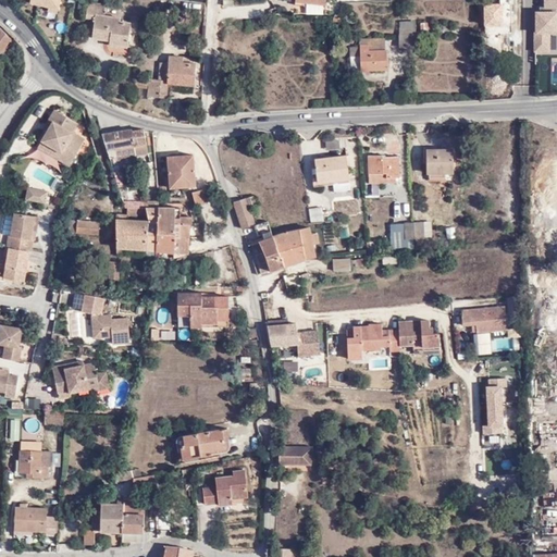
[(59,13),(61,0),(20,0),(19,5),(59,13)]
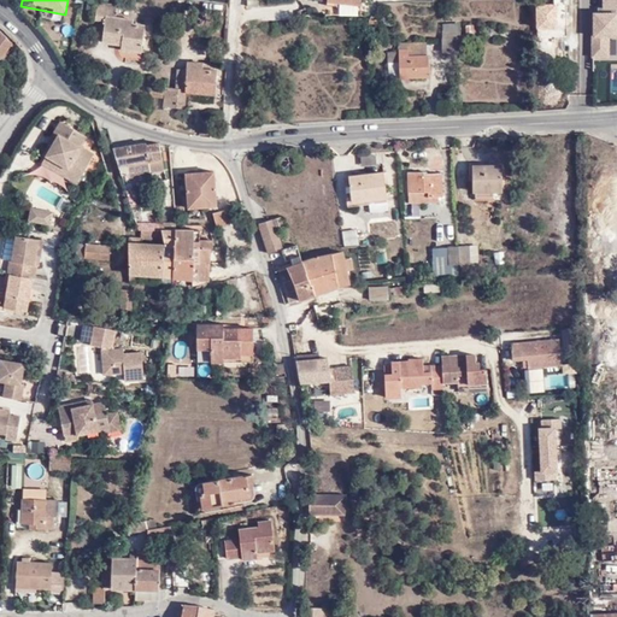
[(536,1),(538,24),(568,24),(566,0),(554,0),(554,1),(536,1)]
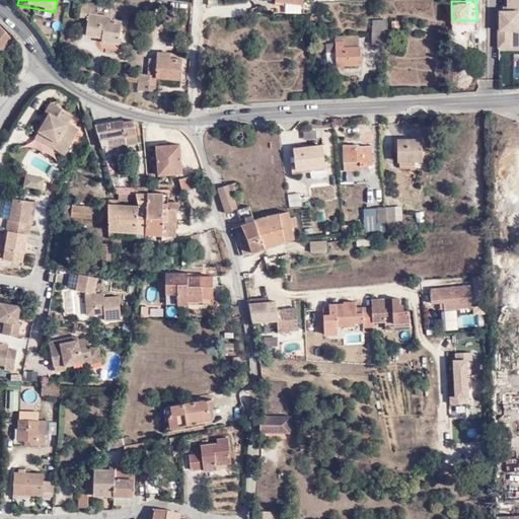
[(518,0),(500,0),(501,11),(518,10),(518,0)]
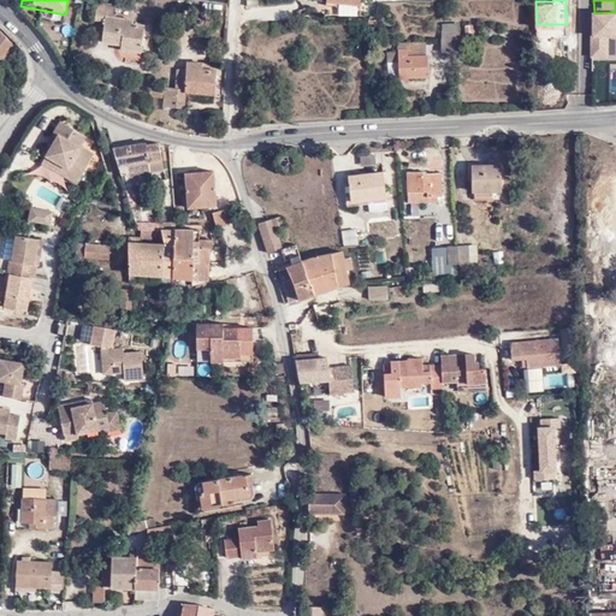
[(117,18),(118,6),(98,4),(96,21),(105,22),(102,42),(123,45),(122,51),(142,53),(144,25),(134,24),(135,19),(117,18)]
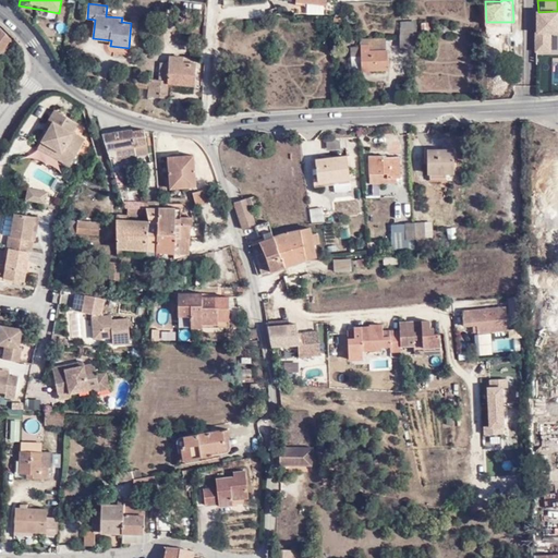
[(535,53),(552,53),(552,38),(557,37),(557,13),(535,14),(535,53)]
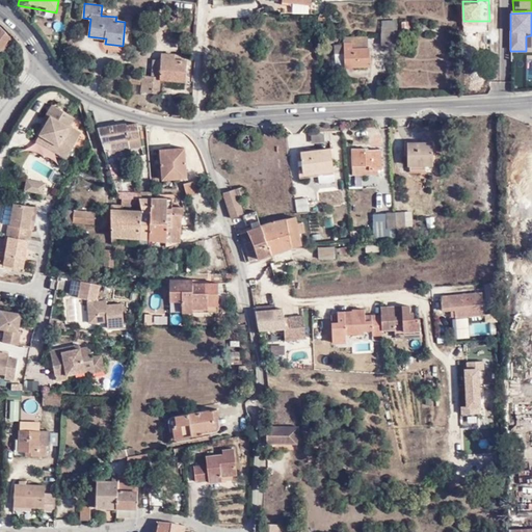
[(379,46),(396,46),(396,21),(382,23),(379,36),(379,46)]
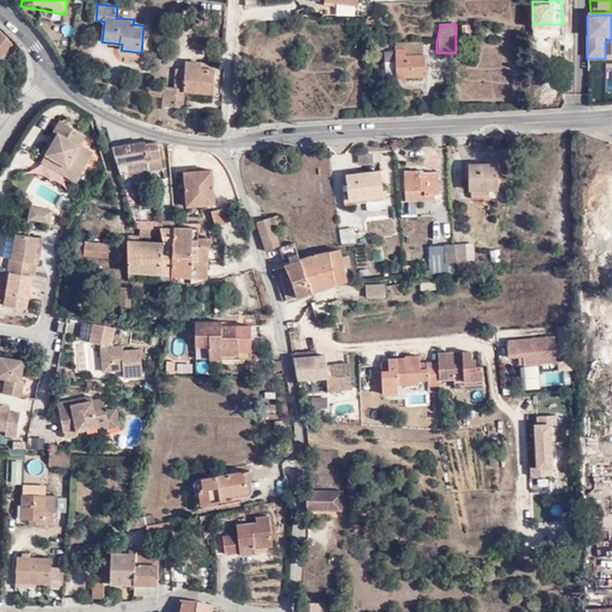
[(0,34),(0,56),(4,60),(14,44),(0,34)]
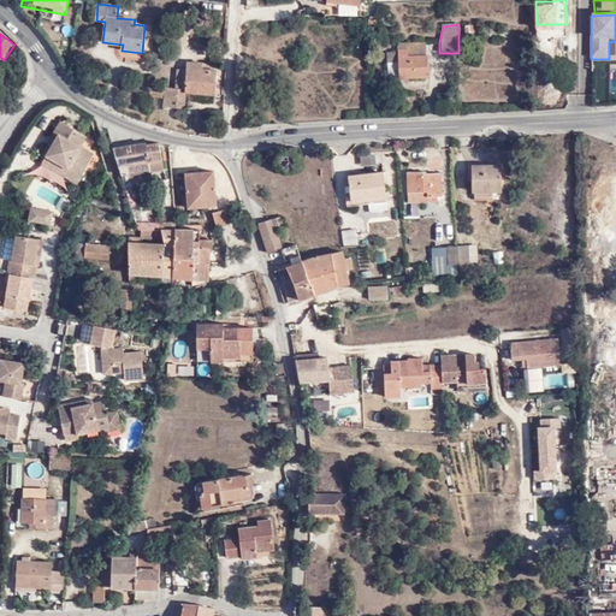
[(397,40),(397,49),(408,49),(408,55),(427,55),(427,43),(412,42),(412,40),(397,40)]
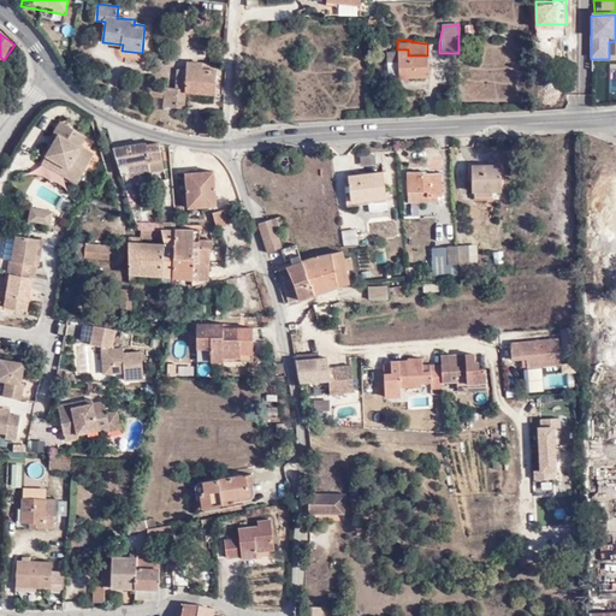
[(386,49),(386,63),(397,61),(397,49),(386,49)]
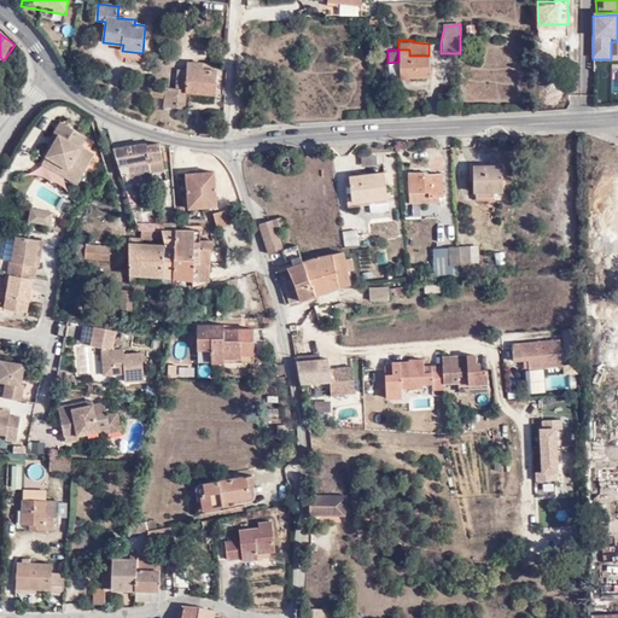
[(409,50),(398,50),(398,62),(400,77),(429,76),(429,56),(409,56),(409,50)]
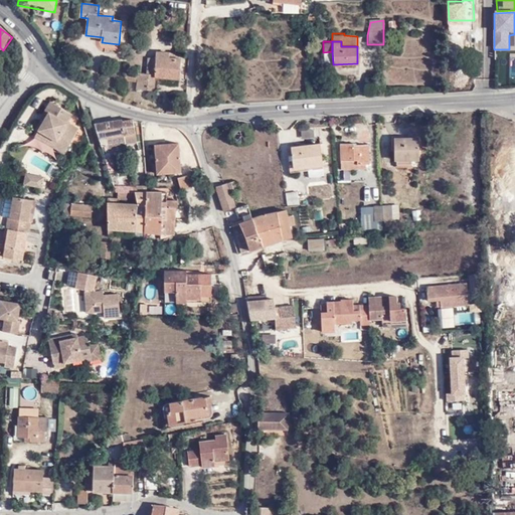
[(148,57),(146,74),(145,88),(150,88),(154,88),(155,76),(180,78),(181,58),(175,57),(175,52),(156,51),(155,57),(148,57)]
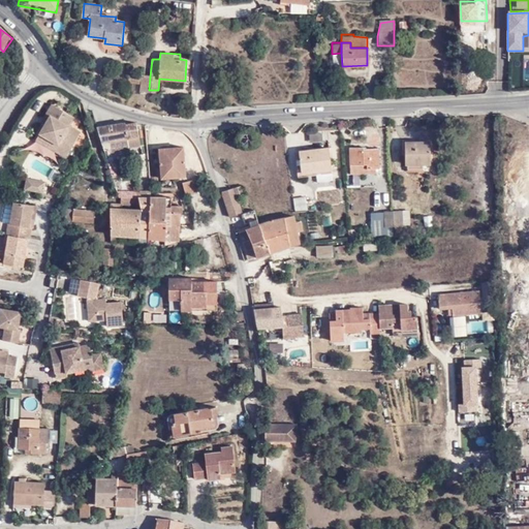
[(332,66),(342,66),(341,53),(332,54),(332,66)]
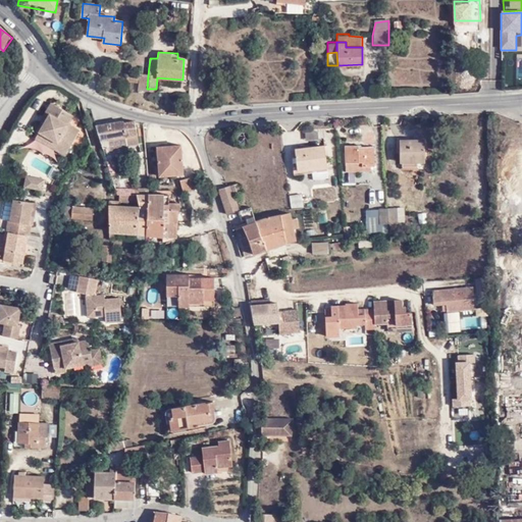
[(148,75),(139,73),(139,75),(138,83),(138,91),(152,92),(152,89),(147,89),(148,75)]
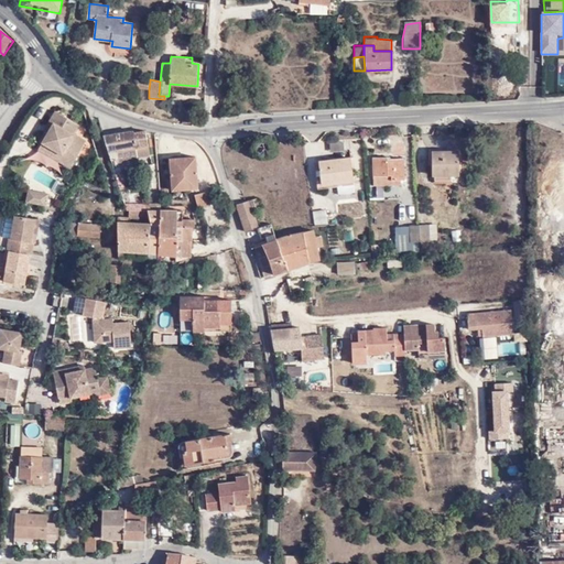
[(45,133),(57,112),(53,110),(42,131),(45,133)]
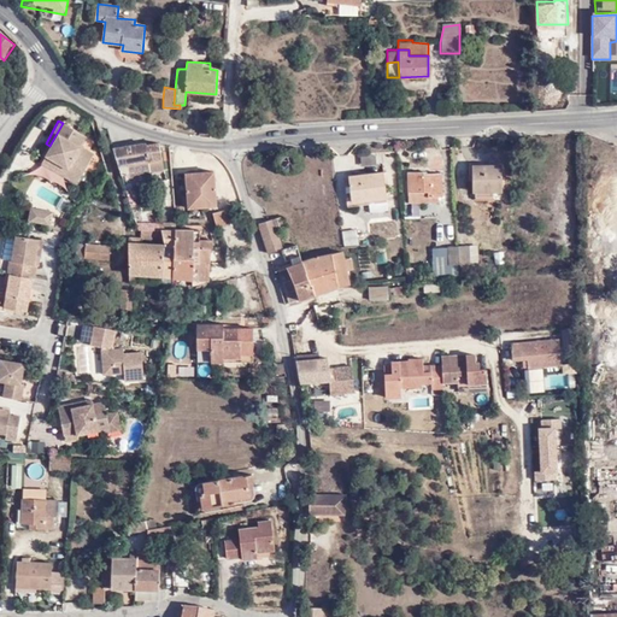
[(66,168),(63,175),(76,182),(93,153),(80,146),(84,135),(63,123),(50,146),(45,156),(66,168)]
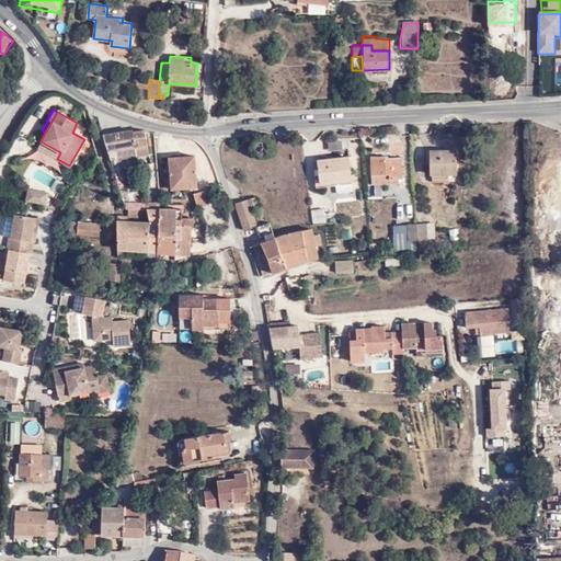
[(102,135),(110,159),(117,158),(115,149),(135,146),(133,132),(132,129),(103,135),(102,135)]
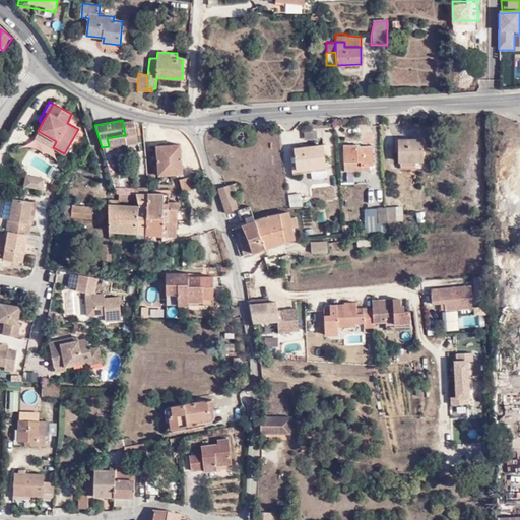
[(137,143),(134,120),(133,120),(123,122),(125,135),(126,145),(137,143)]
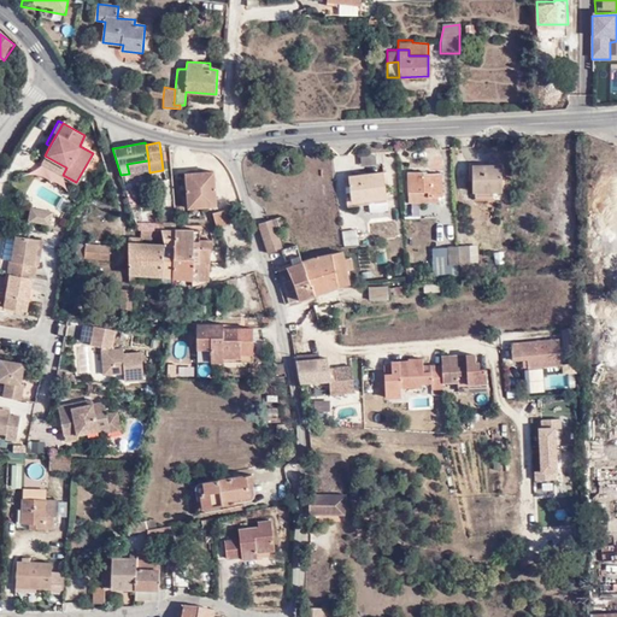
[(40,163),(63,175),(66,168),(45,156),(40,163)]
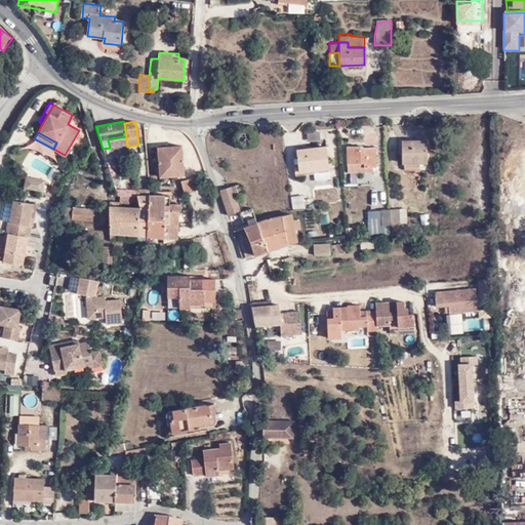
[(320,132),(307,133),(308,142),(321,140),(320,132)]
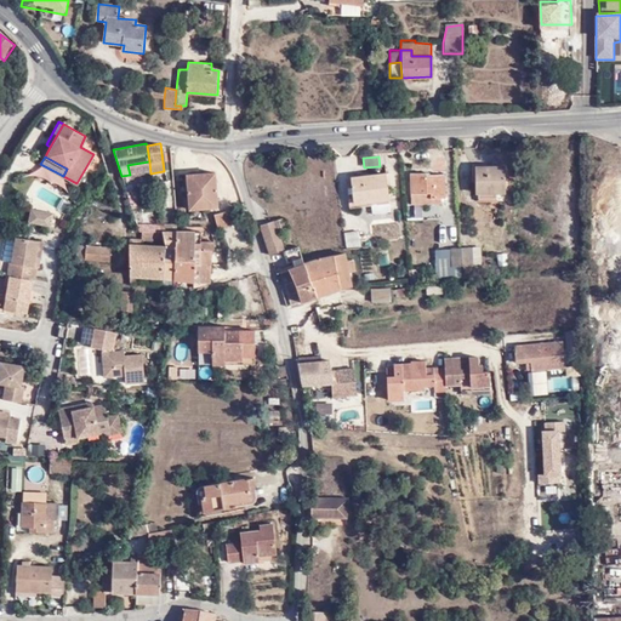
[(477,166),(477,193),(506,193),(506,166),(477,166)]
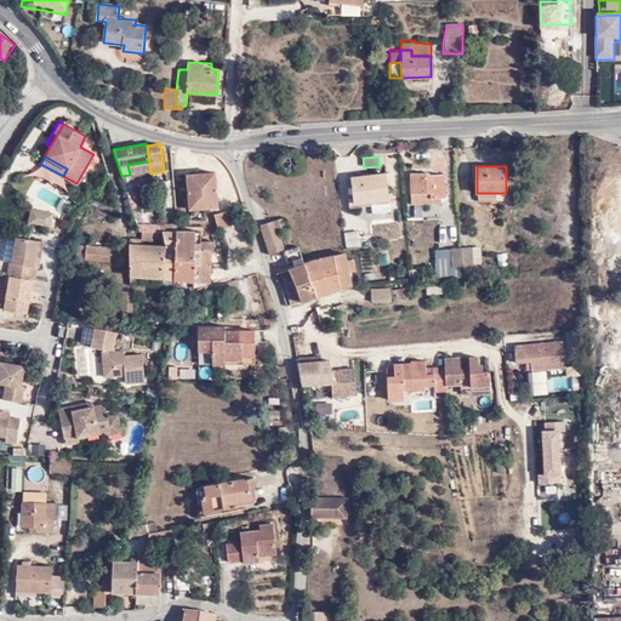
[(217,206),(214,171),(184,175),(188,210),(217,206)]
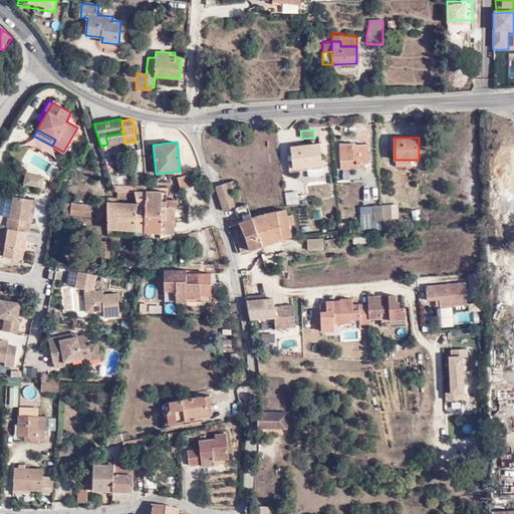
[(308,166),(322,165),(320,144),(291,146),(293,167),(308,166)]
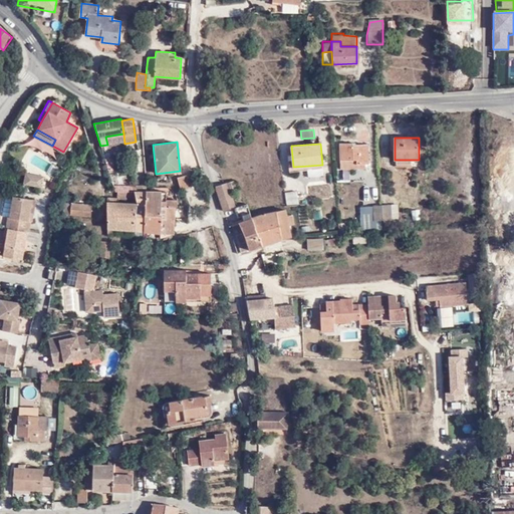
[(339,144),(341,168),(361,168),(361,164),(368,164),(367,146),(353,147),(353,144),(339,144)]
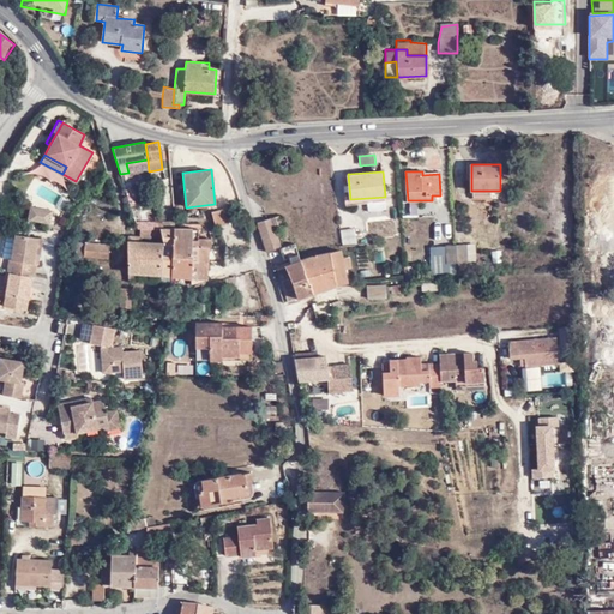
[(151,180),(152,191),(162,190),(162,182),(157,184),(157,179),(151,180)]
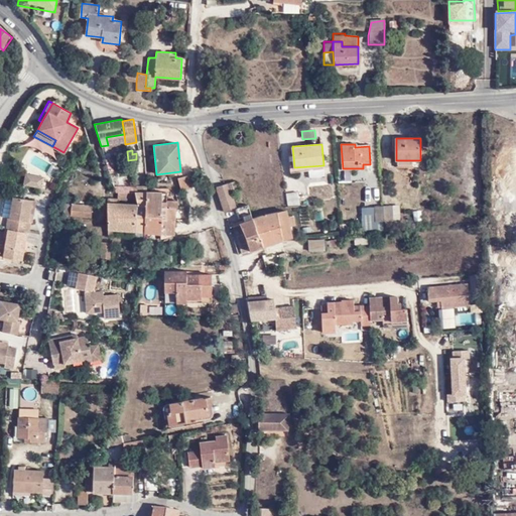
[(324,175),(324,165),(309,166),(310,176),(324,175)]
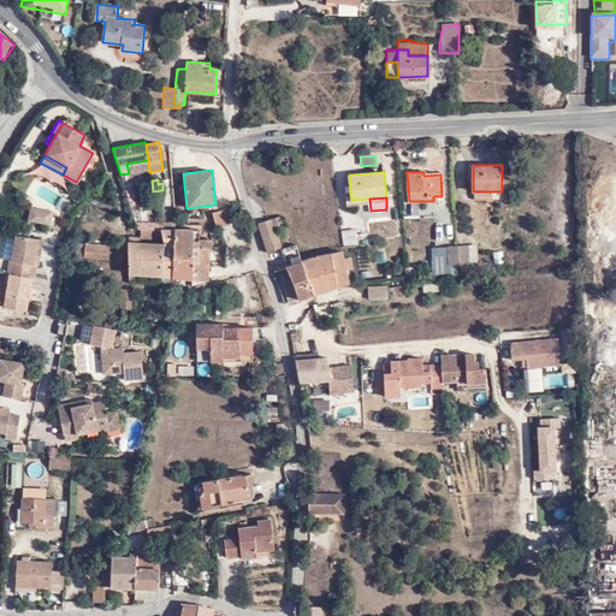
[(29,221),(51,225),(52,213),(31,209),(29,221)]
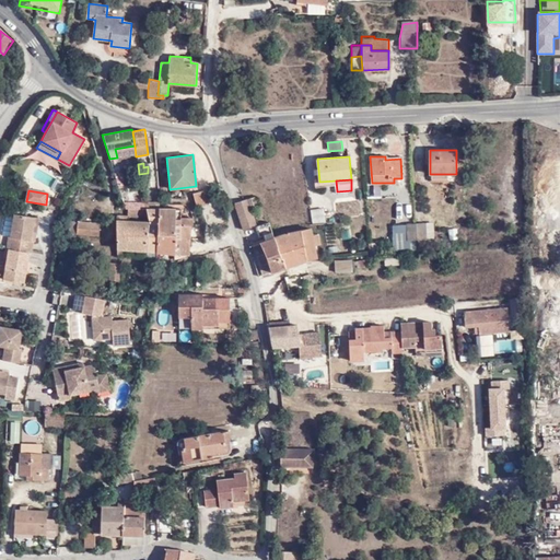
[(207,205),(205,190),(194,193),(197,205),(207,205)]
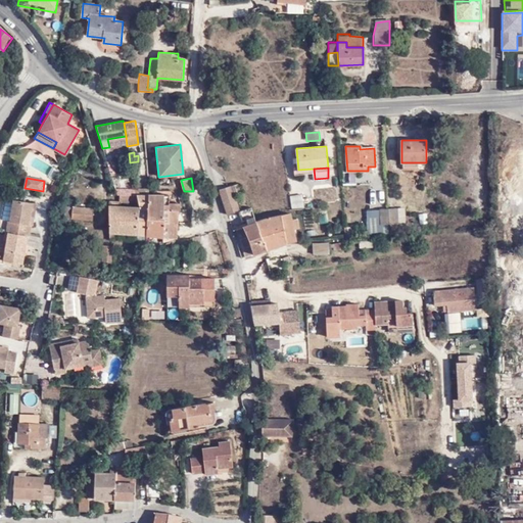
[(237,183),(220,188),(228,214),(239,210),(234,194),(240,191),(237,183)]
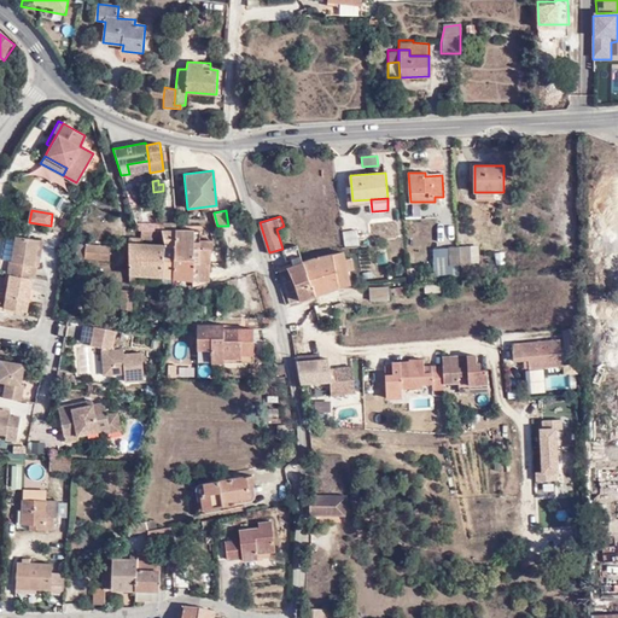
[(161,229),(176,229),(175,220),(158,221),(159,229),(161,229)]
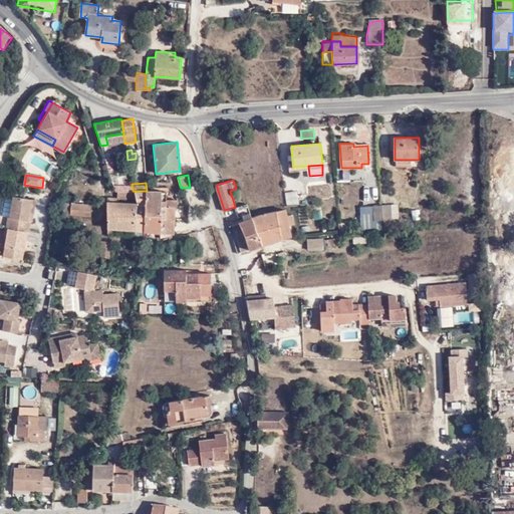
[(133,230),(133,238),(144,238),(144,231),(147,191),(134,191),(136,199),(137,204),(135,204),(133,230)]
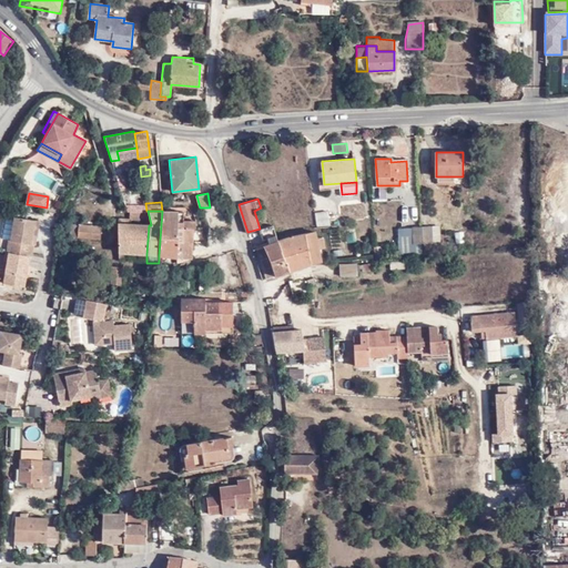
[(162,211),(159,255),(175,256),(178,220),(183,220),(183,211),(162,211)]
